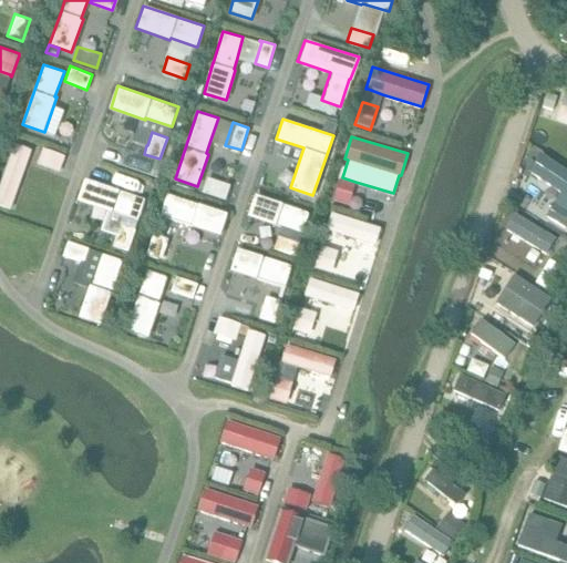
[(12,146),(0,182),(0,203),(11,207),(32,149),(14,143),(12,146)]
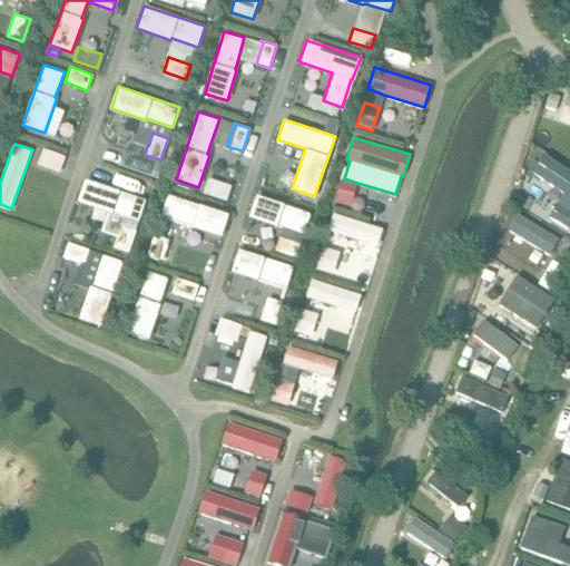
[(42,147),(37,164),(59,172),(65,155),(42,147)]
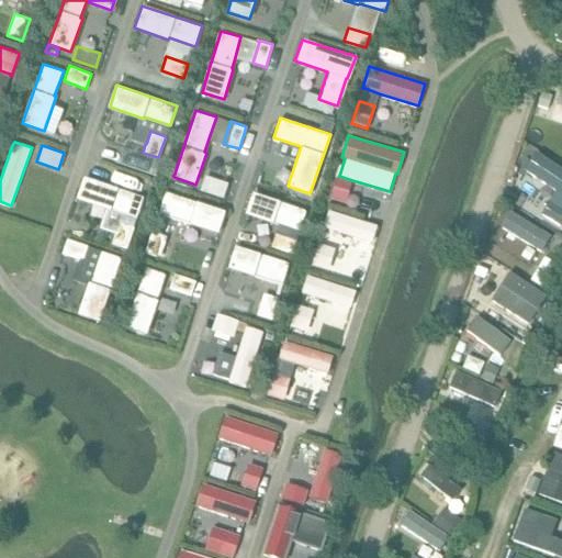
[(526,166),(561,189),(561,169),(536,152),(526,166)]
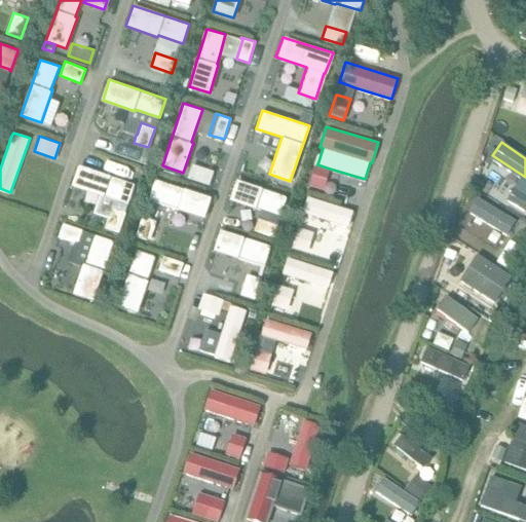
[(315,163),(309,185),(324,189),(330,169),(327,168),(317,164),(315,163)]
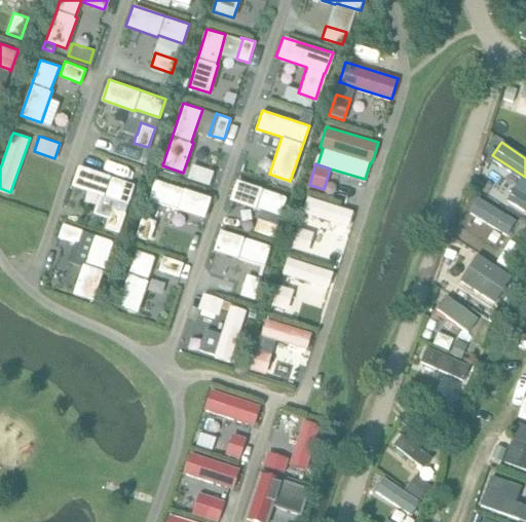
[(78,164),(71,186),(99,195),(99,193),(127,202),(128,202),(135,184),(78,164)]
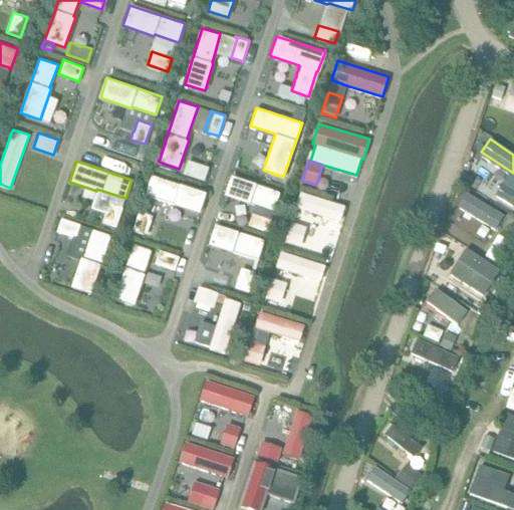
[(151,175),(145,194),(173,203),(173,205),(200,213),(207,193),(151,175)]
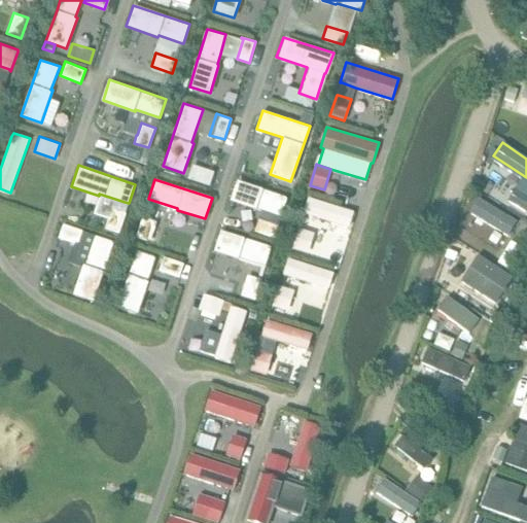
[(237,179),(230,201),(256,210),(256,208),(260,209),(257,219),(277,225),(278,223),(287,197),(237,179)]
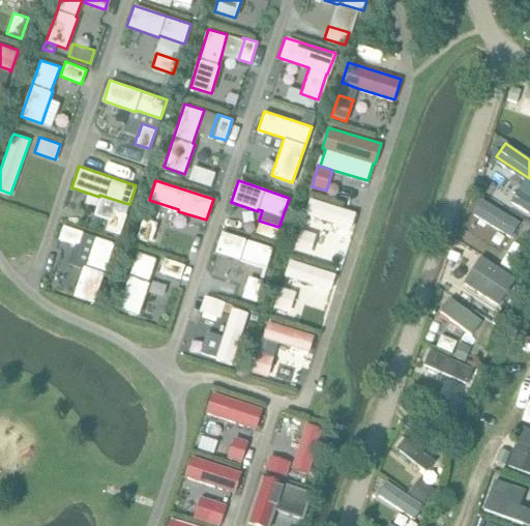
[(529,195),(518,187),(508,204),(525,214),(529,205),(529,195)]
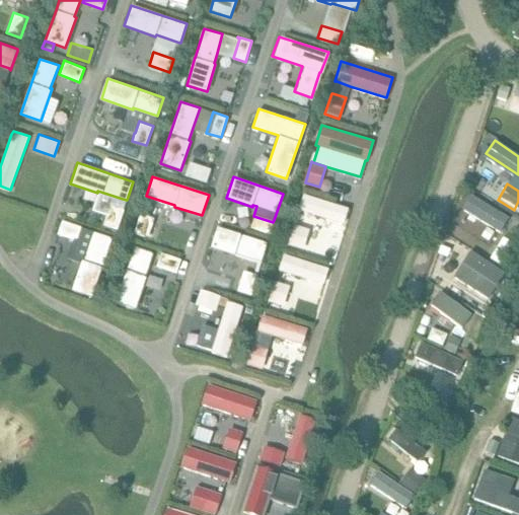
[(467,204),(501,224),(508,212),(474,192),(467,204)]
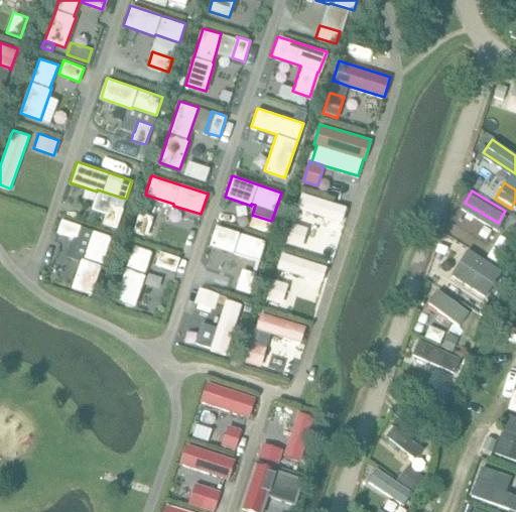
[(301,192),(296,209),(297,209),(342,223),(347,207),(301,192)]
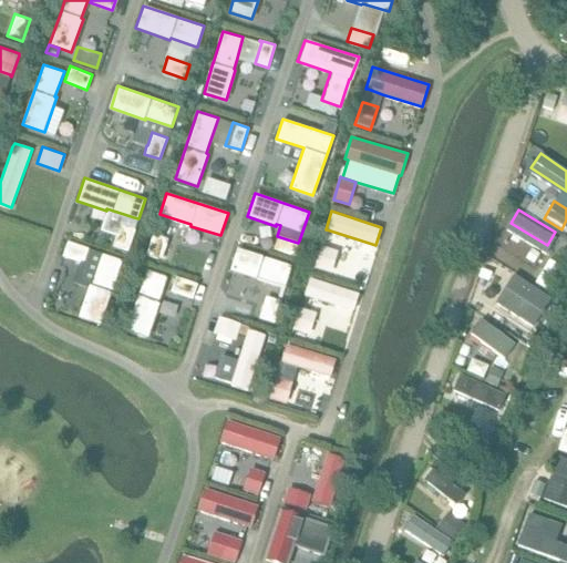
[(115,234),(112,245),(127,249),(134,228),(121,224),(117,234),(115,234)]
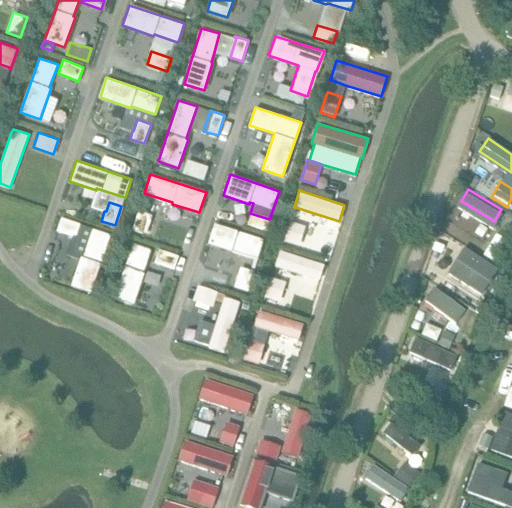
[(138,209),(132,229),(145,234),(152,214),(138,209)]
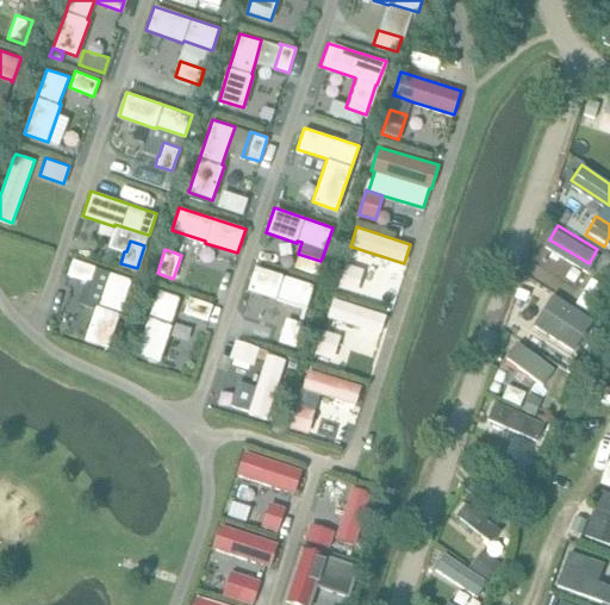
[(72,259),(67,274),(86,281),(86,280),(89,281),(94,267),(72,259)]
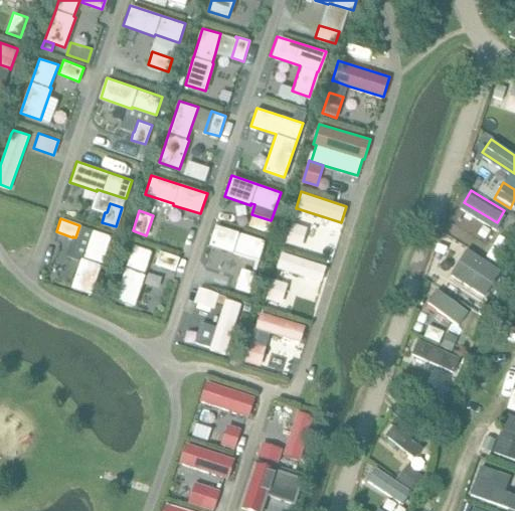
[(292,221),(285,241),(301,246),(307,226),(292,221)]
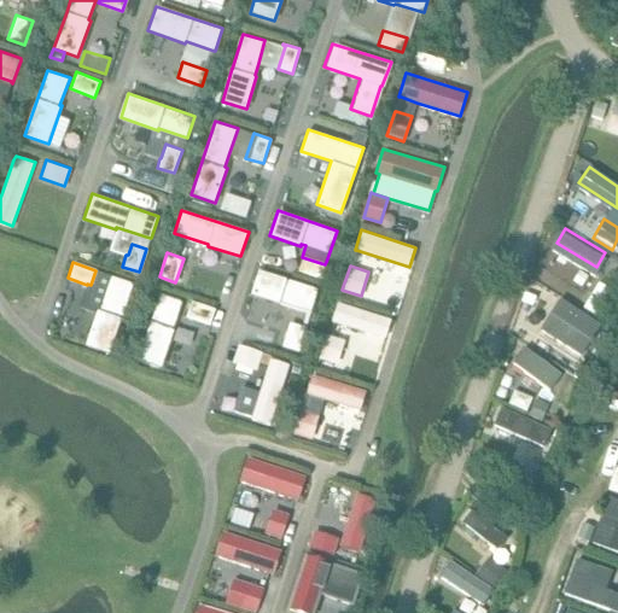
[(258,269),(250,295),(280,303),(280,302),(312,311),(319,289),(258,269)]
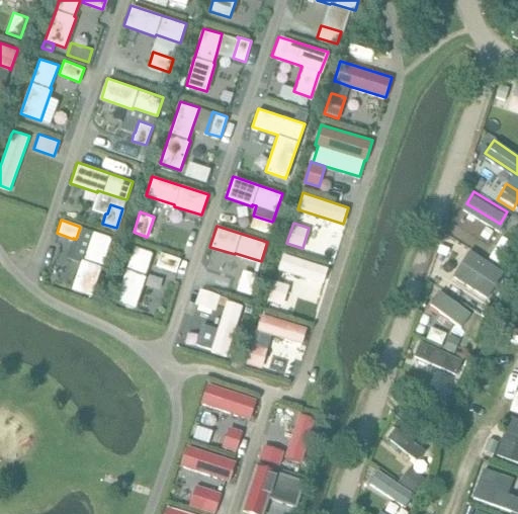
[(81,261),(71,289),(92,296),(112,237),(93,231),(82,262),(81,261)]
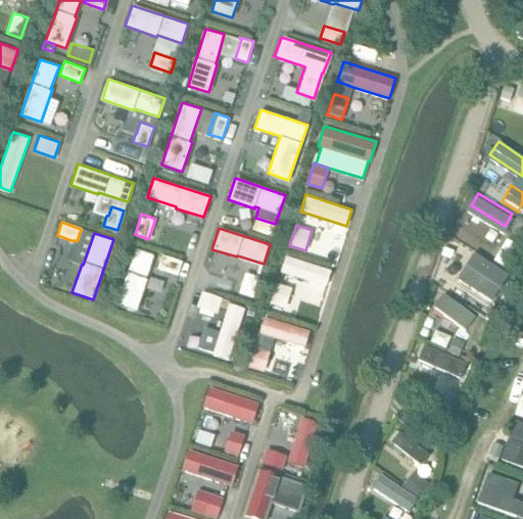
[(136,247),(115,303),(137,312),(148,279),(146,278),(154,254),(136,247)]
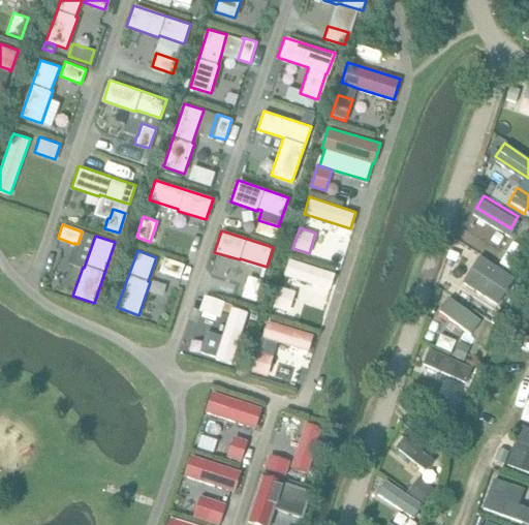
[(503,251),(498,259),(505,265),(511,255),(503,251)]
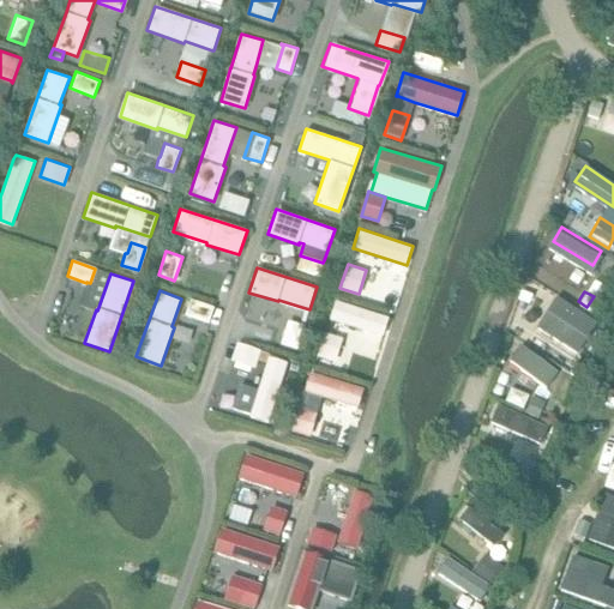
[(557,295),(537,326),(572,348),(578,353),(584,342),(597,321),(595,320),(585,314),(557,295)]
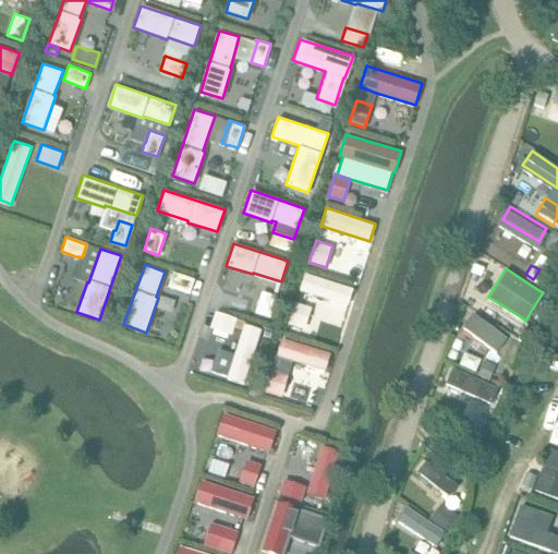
[(172,271),(168,286),(189,293),(194,278),(172,271)]
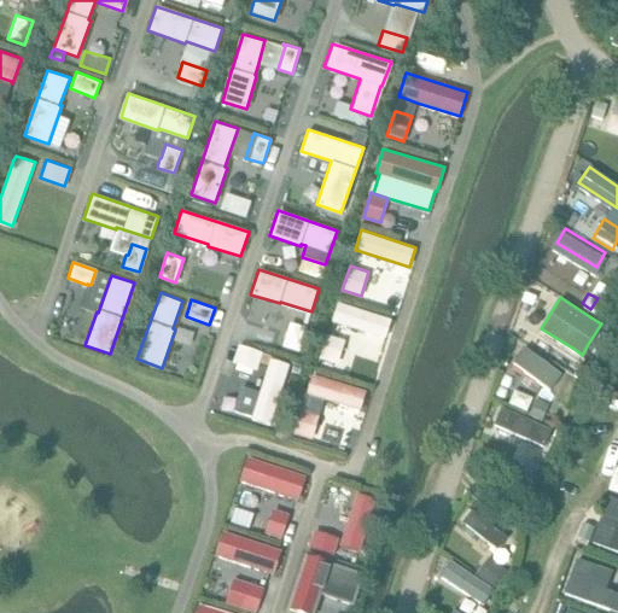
[(337,302),(331,321),(385,338),(391,319),(337,302)]
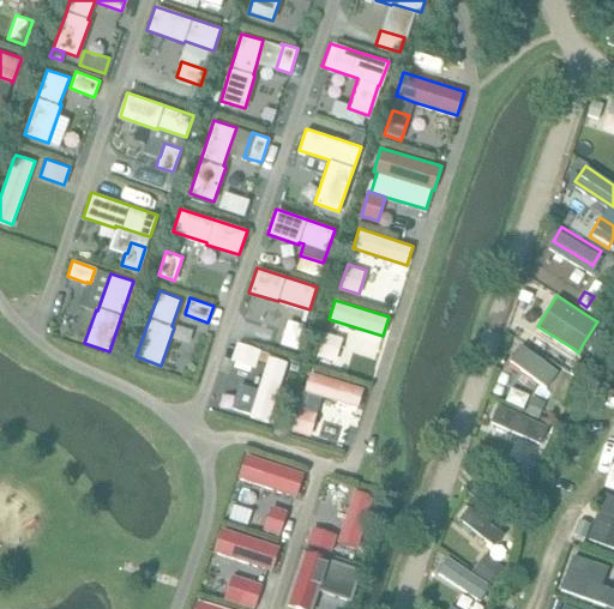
[(287,319),(280,343),(298,349),(305,324),(287,319)]
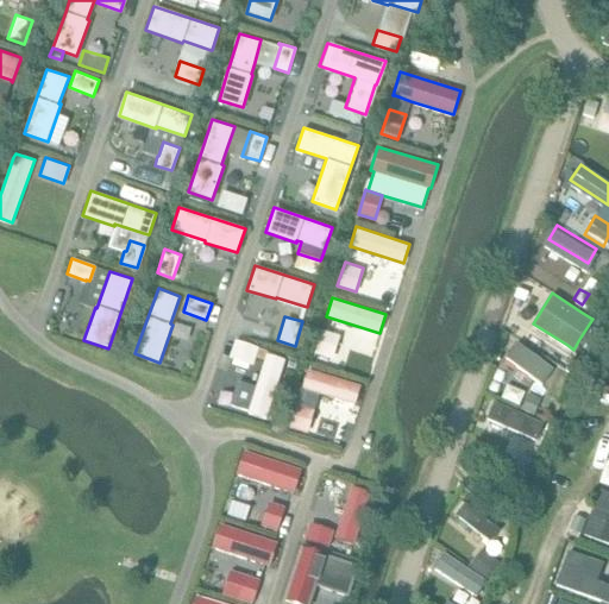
[(322,328),(314,352),(332,358),(340,334),(322,328)]
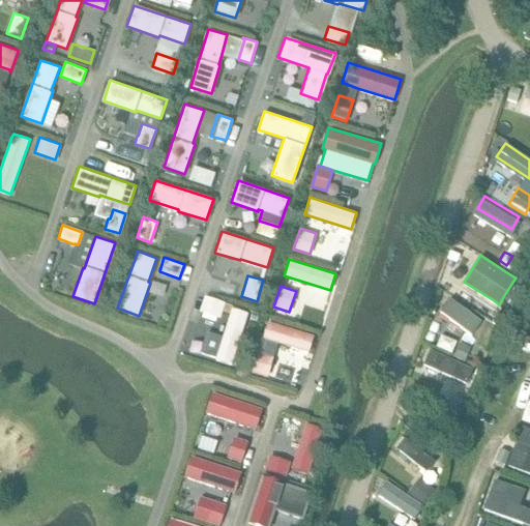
[(204,294),(199,310),(221,317),(226,301),(204,294)]
